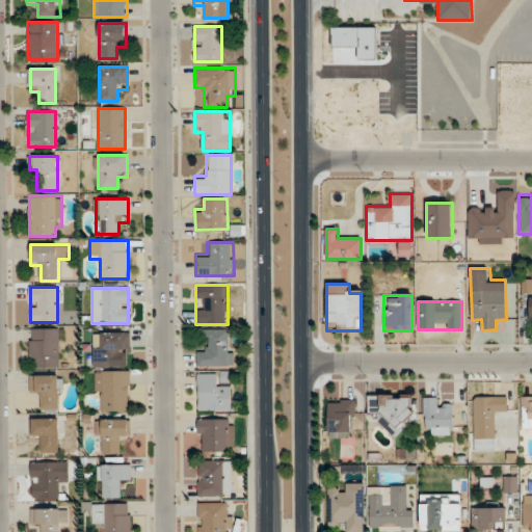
[(58,328),(30,328),(30,367),(58,367),(58,328)]
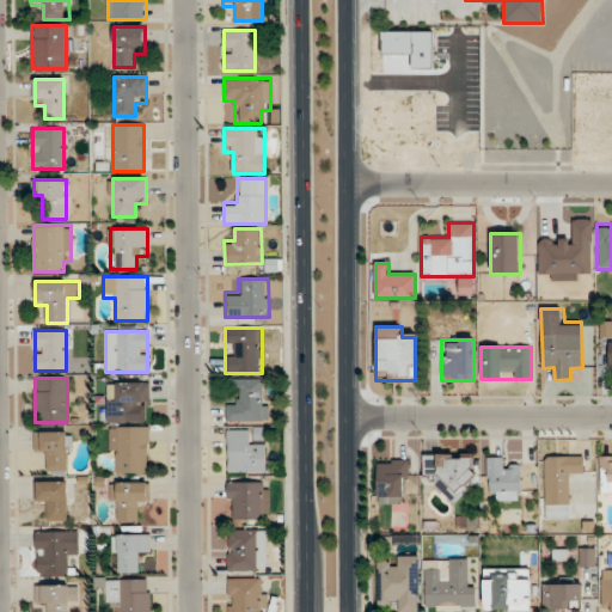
[(268,421),(268,401),(261,401),(261,378),(227,378),(227,391),(238,391),(238,402),(227,402),(227,421),(268,421)]
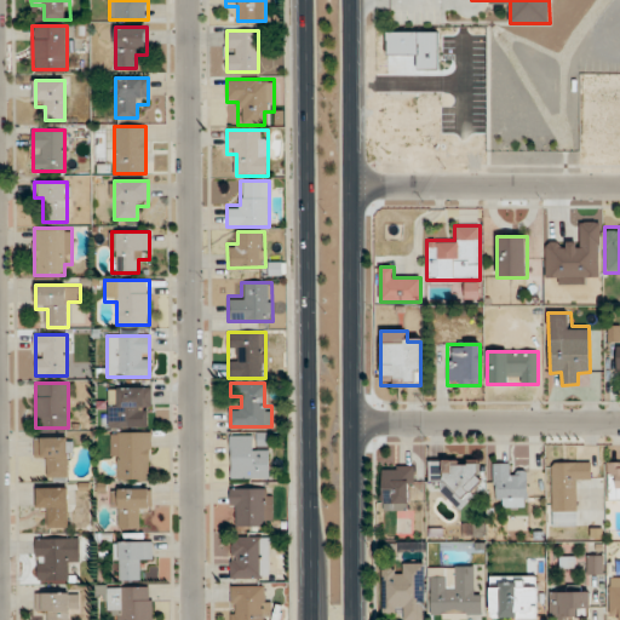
[(138,426),(138,412),(151,412),(151,388),(108,388),(108,426),(138,426)]
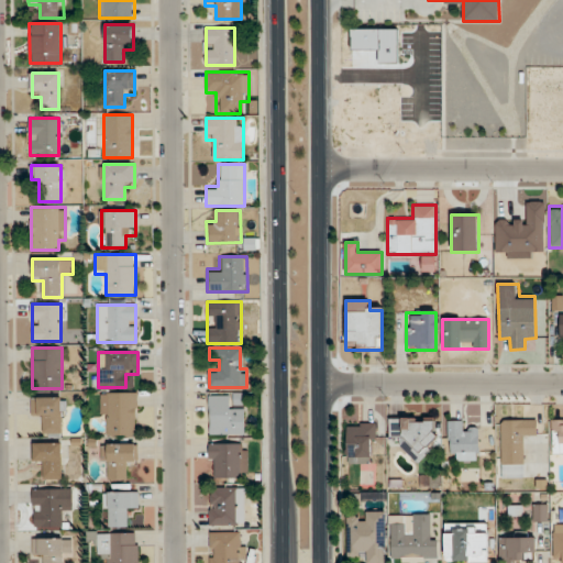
[(136,437),(136,393),(103,393),(103,437),(136,437)]
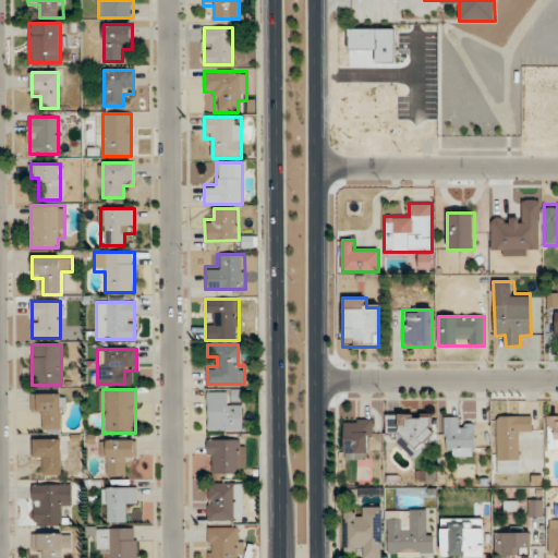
[(207,431),(243,431),(243,404),(231,404),(231,391),(207,391),(207,431)]
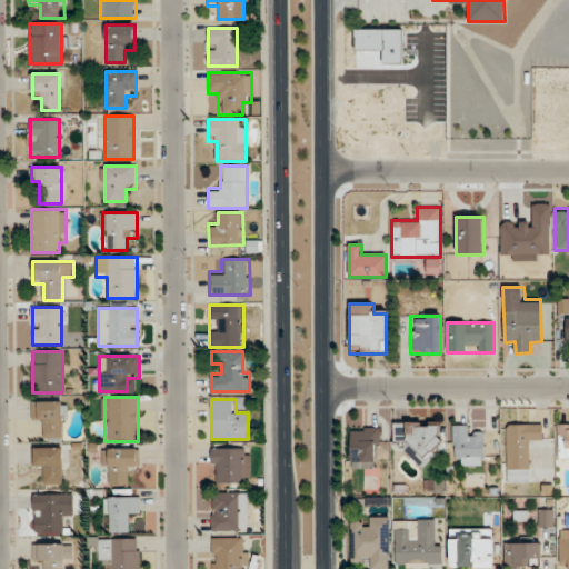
[(43,441),(65,441),(65,401),(32,401),(32,421),(43,421),(43,441)]
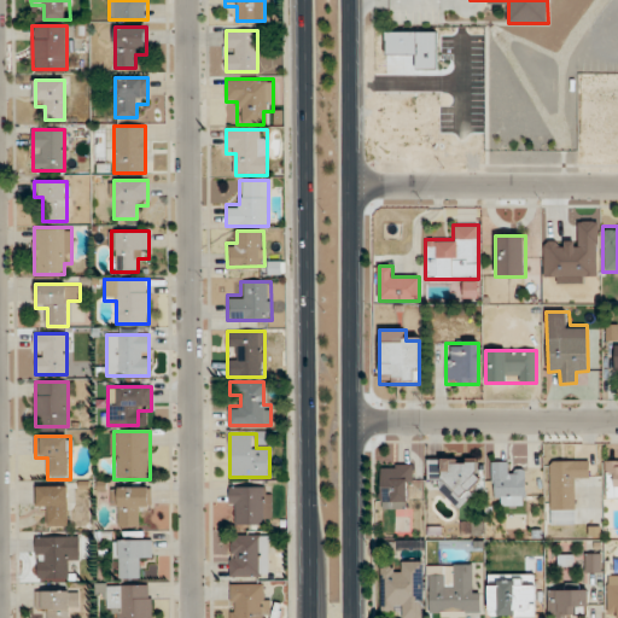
[(438,483),(438,501),(478,500),(477,458),(426,459),(427,483),(438,483)]
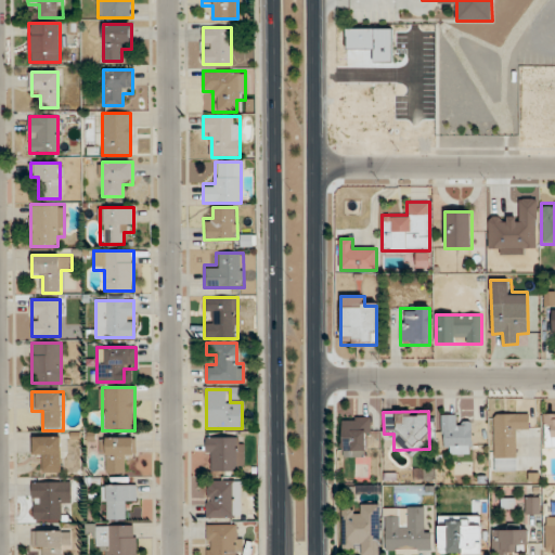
[(493,413),(493,470),(517,470),(517,434),(529,434),(529,413),(493,413)]
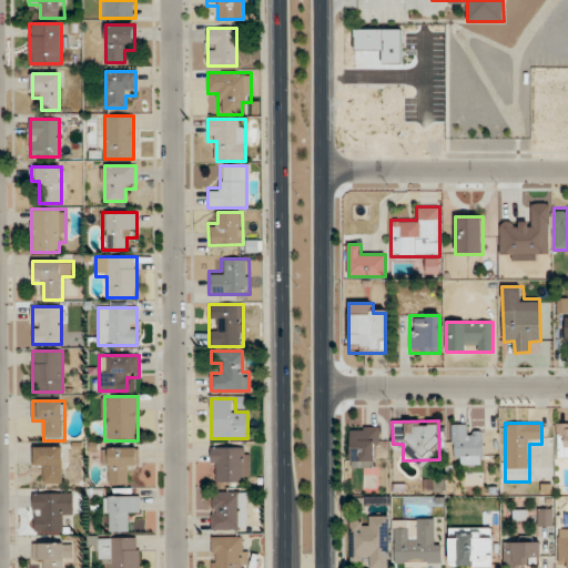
[(470,425),(452,425),(452,456),(462,456),(462,466),(483,466),(483,435),(470,435),(470,425)]
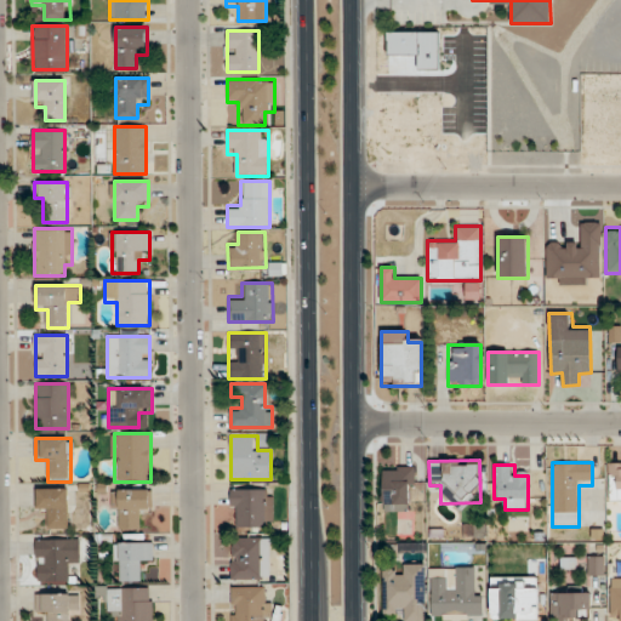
[(414,467),(382,467),(382,511),(414,511),(414,467)]
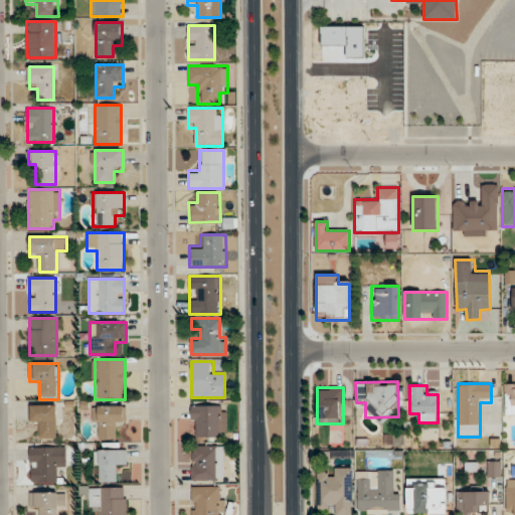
[(56,404),(31,404),(31,427),(40,427),(40,439),(56,439),(56,404)]
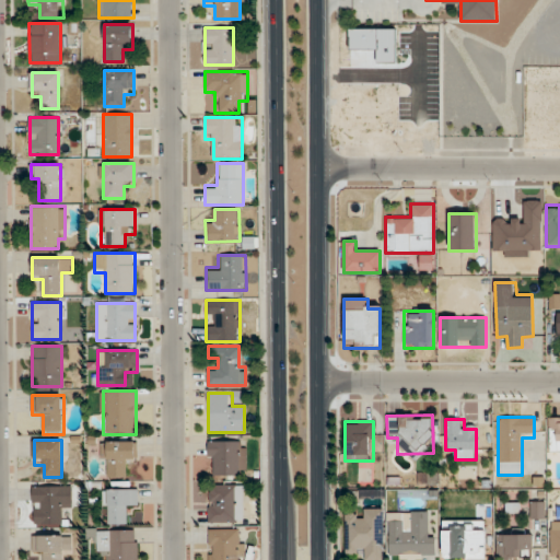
[(208,441),(208,476),(247,476),(247,441),(208,441)]
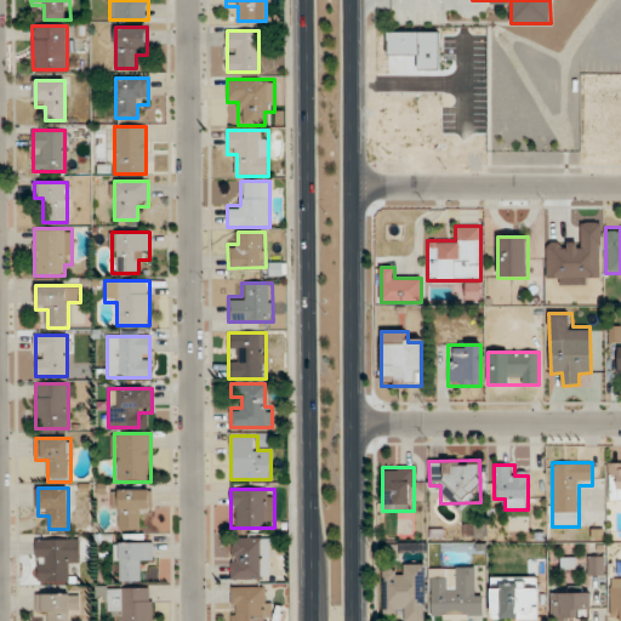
[(141,530),(141,514),(151,514),(151,490),(115,490),(115,530),(141,530)]
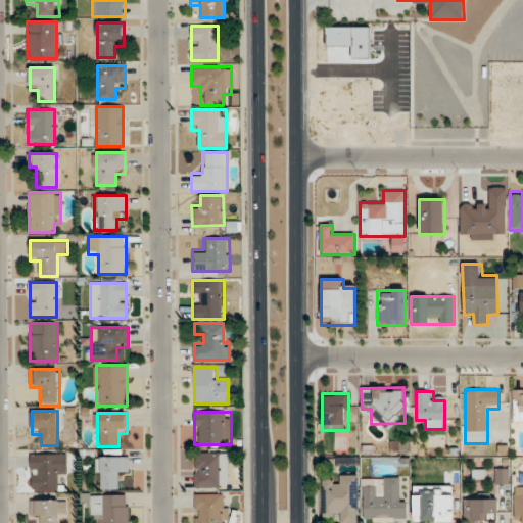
[(230,488),(229,452),(194,452),(194,488),(230,488)]
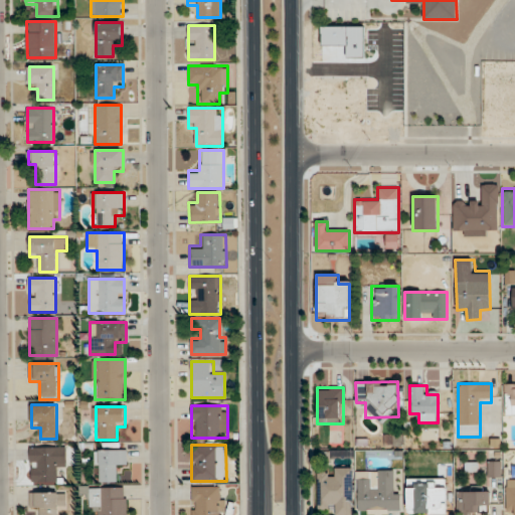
[(64,448),(29,448),(29,482),(56,482),(56,471),(64,471),(64,448)]
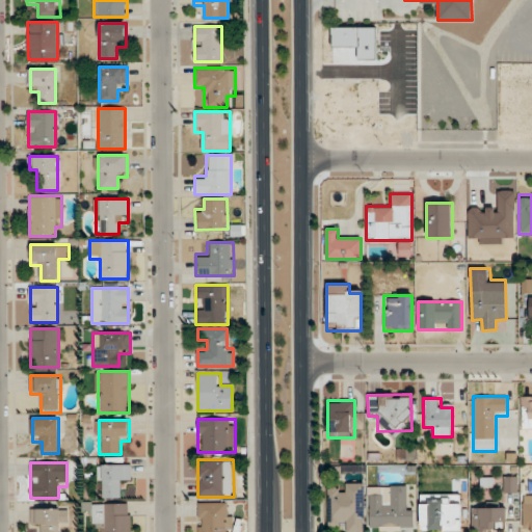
[(130,464),(99,464),(99,498),(121,498),(121,486),(130,486),(130,464)]
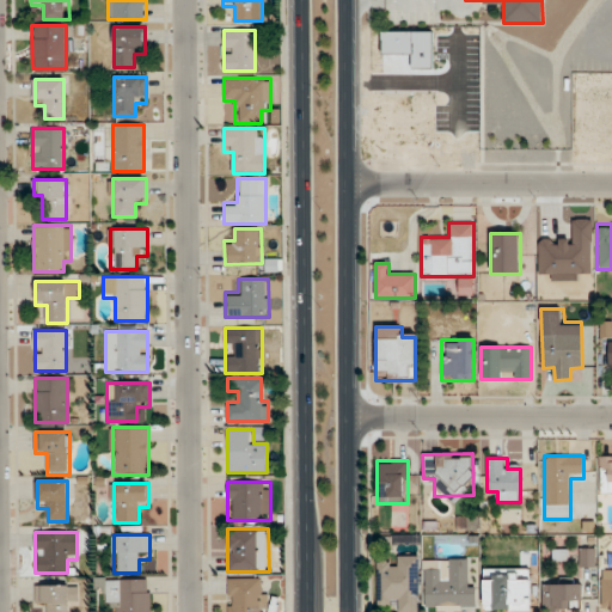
[(593,548),(579,548),(579,567),(593,567),(593,548)]
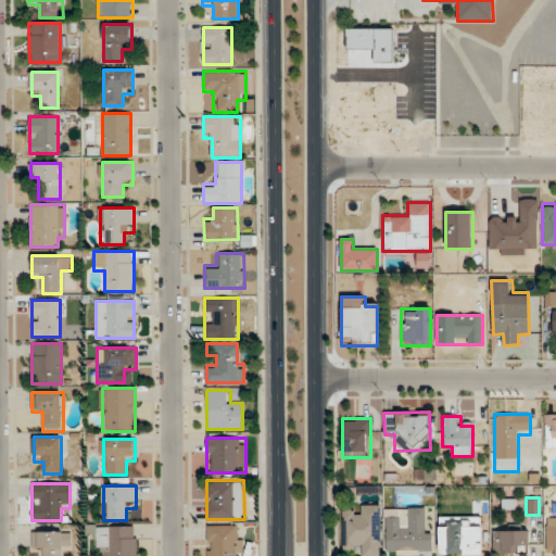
[(380,555),(380,505),(342,505),(342,555),(354,555),(380,555)]
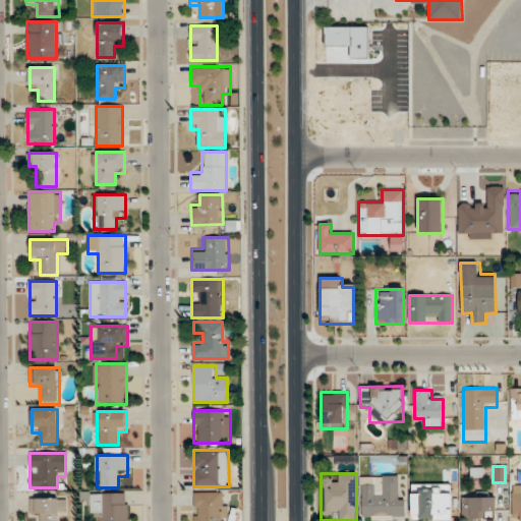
[(361,520),(403,520),(403,476),(372,476),(372,485),(361,485),(361,520)]
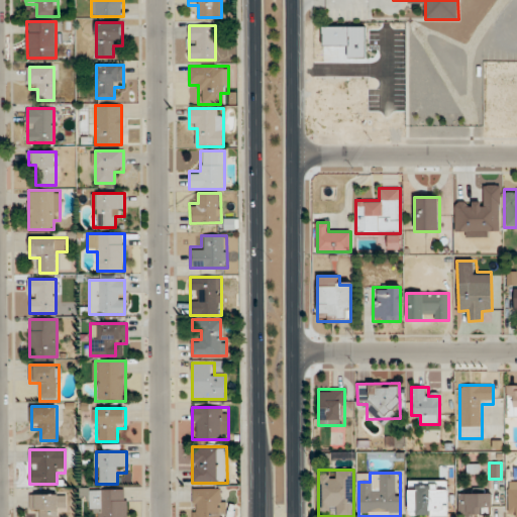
[(507,516),(516,516),(516,480),(508,481),(507,516)]
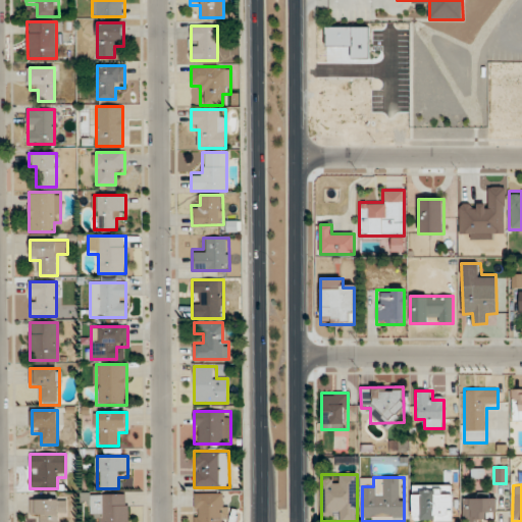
[(412,485),(411,521),(453,521),(453,485),(412,485)]
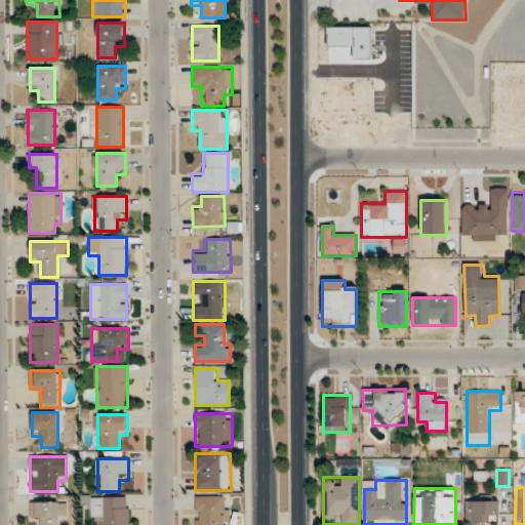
[(195,524),(228,524),(229,495),(196,495),(195,524)]
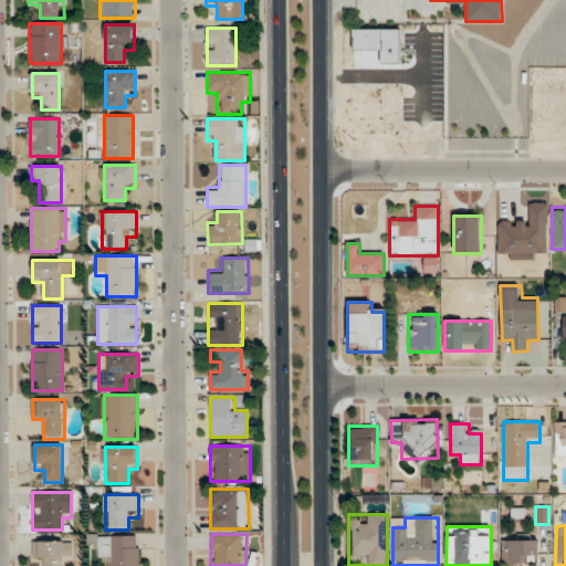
[(107,565),(139,565),(139,535),(88,536),(88,544),(97,544),(97,558),(107,558),(107,565)]
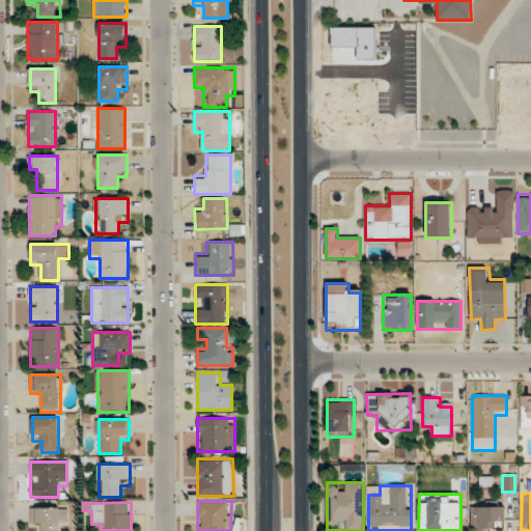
[(471,506),(471,530),(495,530),(495,520),(505,520),(505,506),(471,506)]
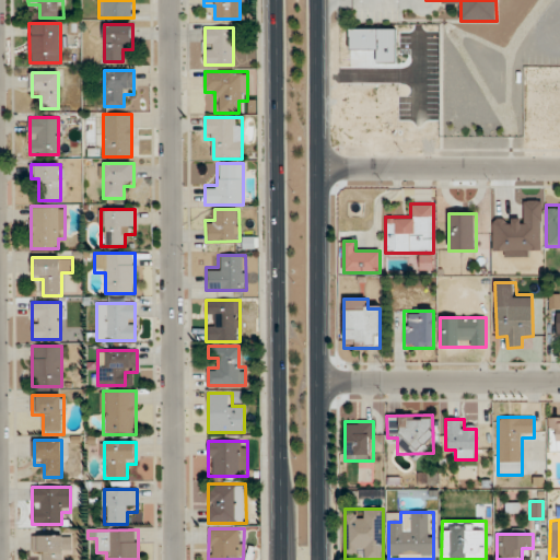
[(60,559),(61,556),(70,556),(70,536),(33,536),(33,553),(43,553),(42,559),(60,559)]
